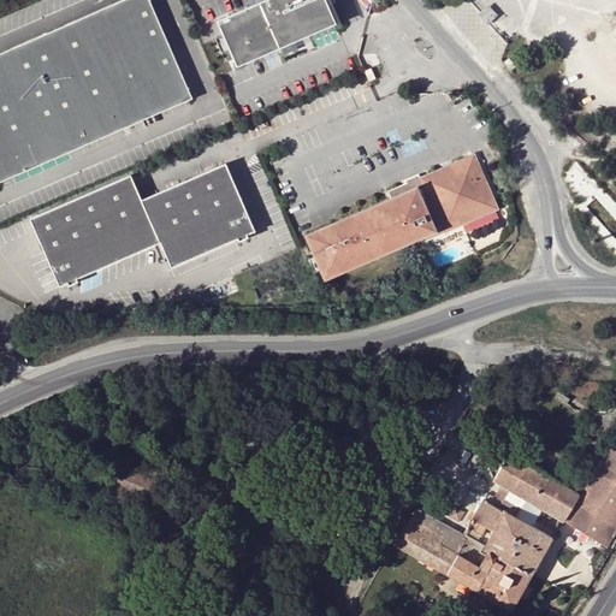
[(149,0),(122,0),(0,53),(0,182),(193,99),(149,0)]
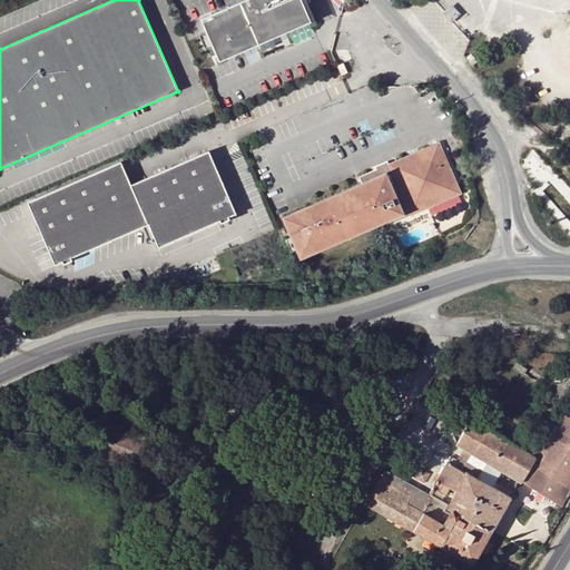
[(218,62),(310,22),(300,0),(244,0),(200,19),(218,62)]
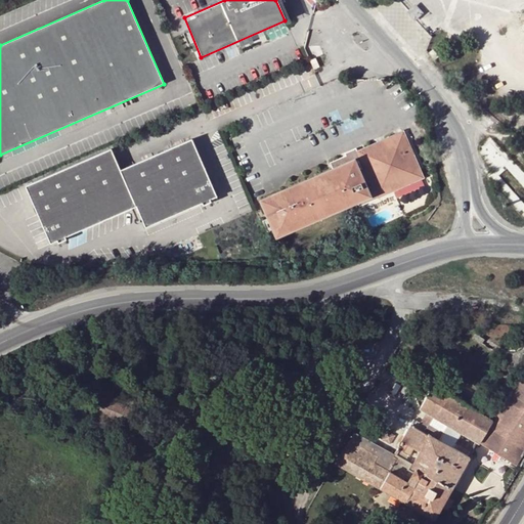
[(422,13),(416,6),(408,12),(416,19),(422,13)]
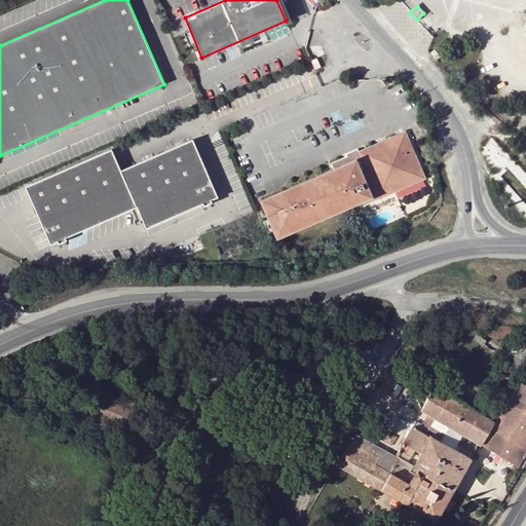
[(310,61),(309,61),(313,70),(318,67),(314,58),(310,61)]
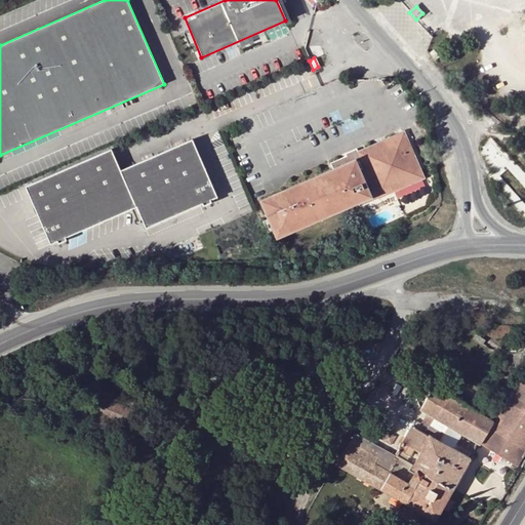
[(332,169),(259,201),(276,238),(358,202),(359,205),(371,200),(368,191),(373,189),(377,198),(423,177),(403,131),(358,152),(347,157),(330,163),(332,169)]
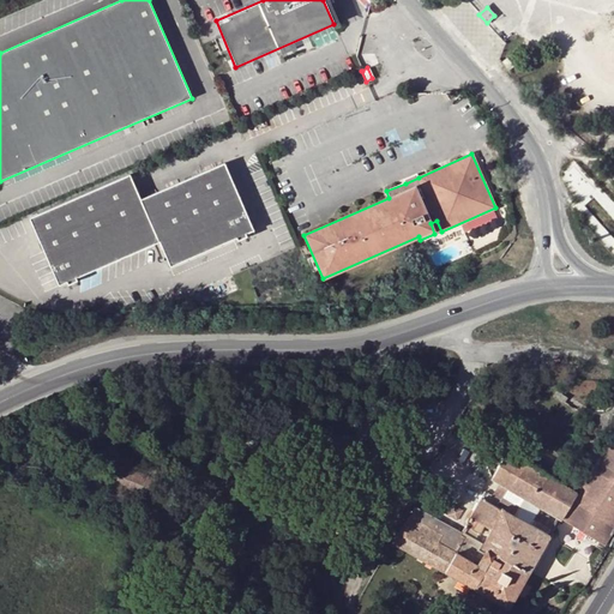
[(130,174),(29,218),(59,286),(66,282),(67,284),(77,281),(76,278),(160,242),(170,266),(236,239),(238,241),(247,236),(246,234),(253,230),(254,230),(224,163),(140,199),(130,174)]
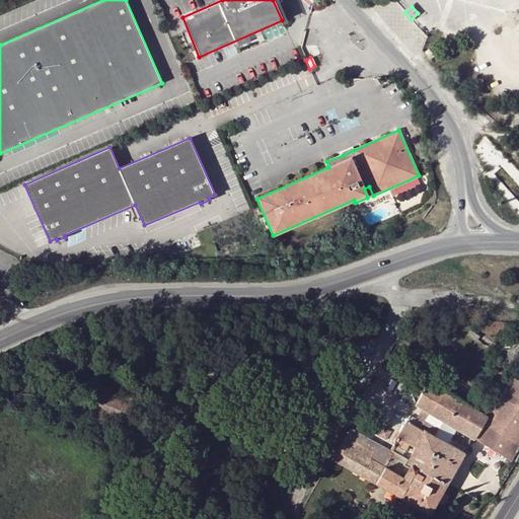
[(352,146),(341,151),(343,155),(354,150),(352,146)]
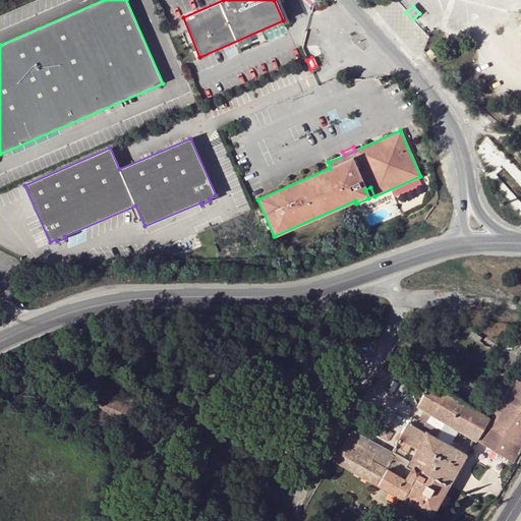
[(370,187),(365,189),(368,198),(374,196),(370,187)]
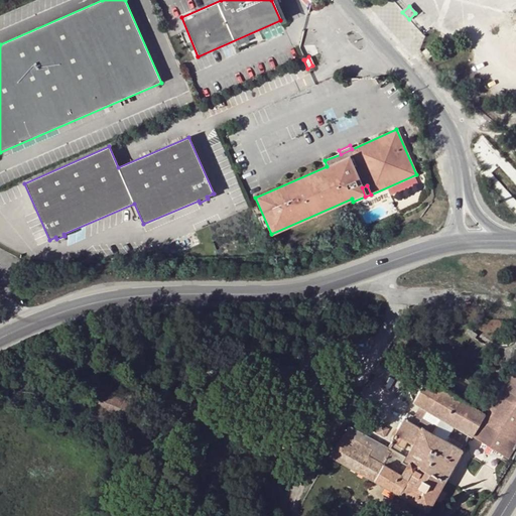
[(477,335),(468,328),(465,333),(474,339),(477,335)]
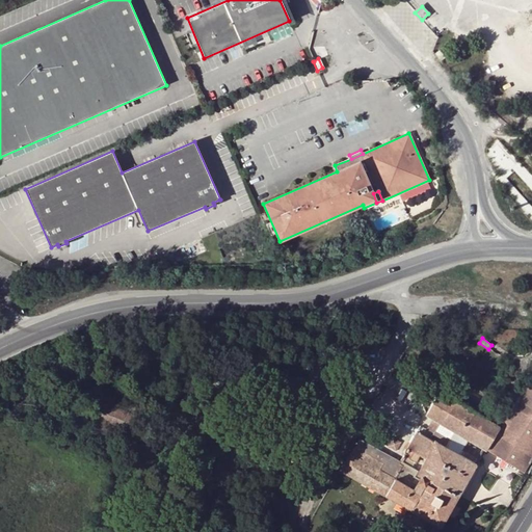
[(528,474),(531,467),(531,372),(498,427),(439,393),(426,415),(434,420),(485,451),(486,449),(524,471),(528,474)]
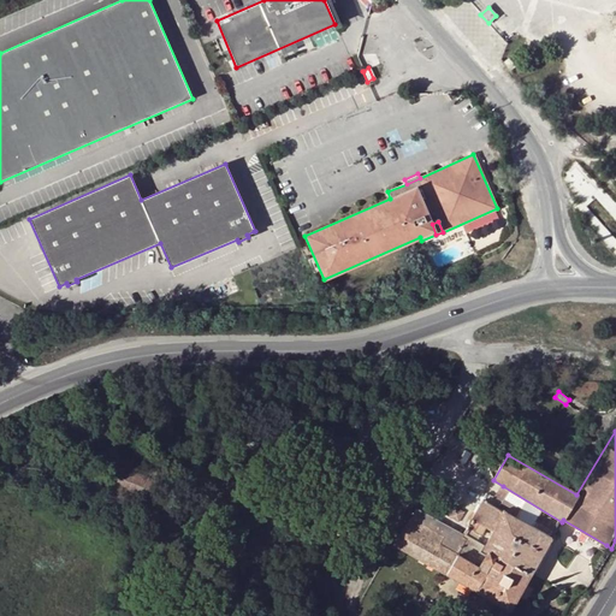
[(467,444),(451,436),(445,448),(460,456),(458,460),(466,465),(472,454),(465,450),(467,444)]
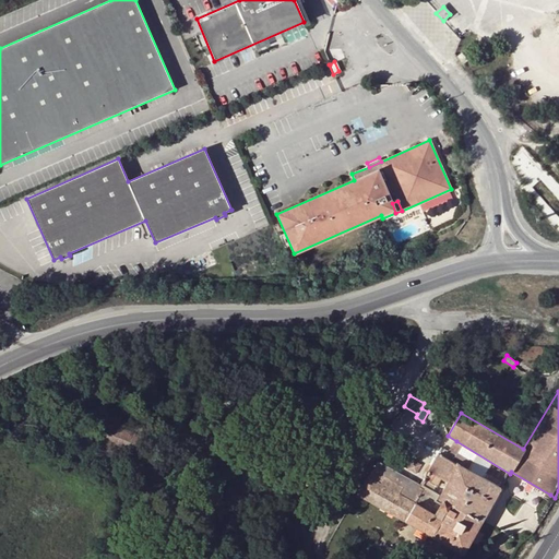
[(152,420),(147,417),(139,435),(143,437),(152,420)]
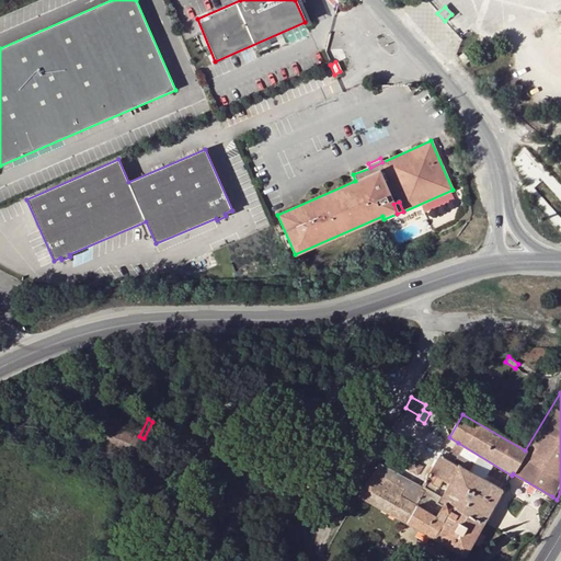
[(485,476),(482,480),(502,492),(512,476),(458,443),(450,455),(485,476)]
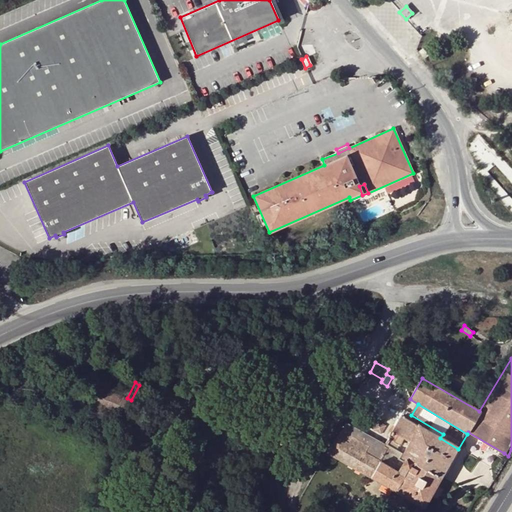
[(402,453),(442,476),(458,449),(440,438),(443,434),(411,415),(404,411),(386,441),(397,447),(401,440),(407,444),(402,453)]
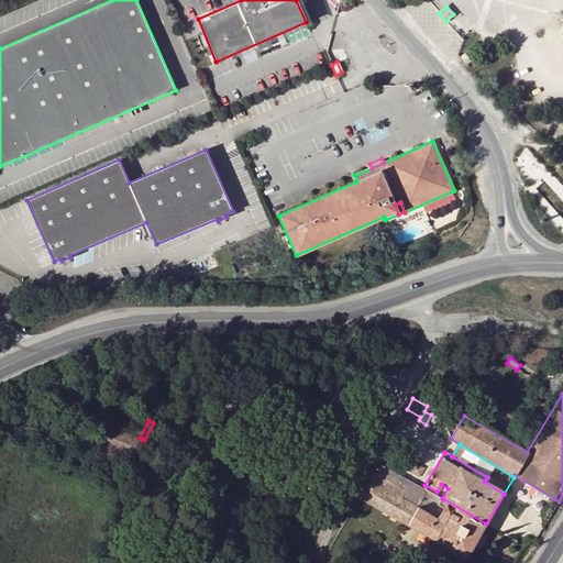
[(415,462),(409,473),(419,478),(424,467),(415,462)]
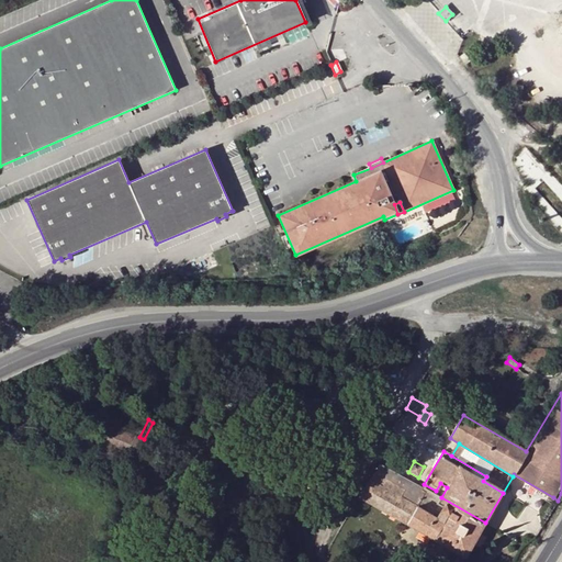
[(479,535),(485,523),(441,497),(440,499),(433,495),(434,493),(422,486),(420,490),(401,478),(378,464),(368,481),(367,480),(357,497),(464,559),(473,544),(479,548),(484,539),(479,535)]
